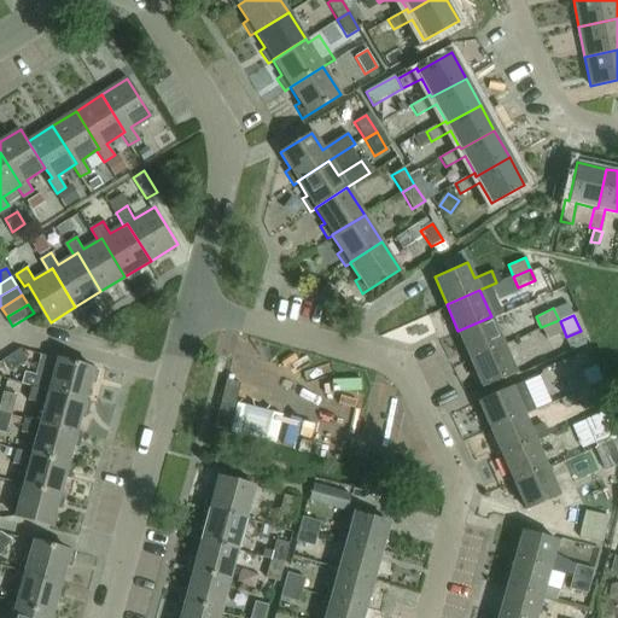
[(470,357),(502,344),(491,316),(458,331),(470,357)]
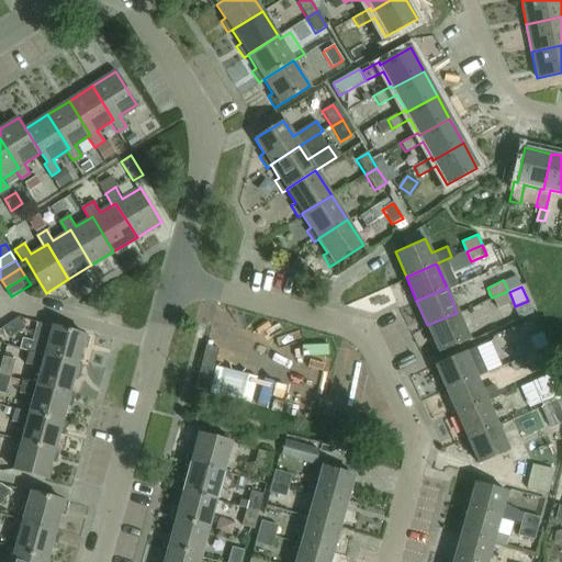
[(508,291),(492,298),(497,308),(513,302),(508,291)]
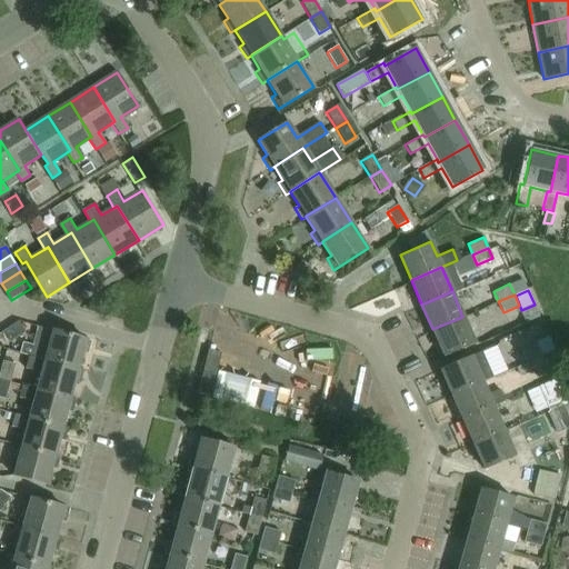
[(443,355),(473,341),(462,317),(432,329),(443,355)]
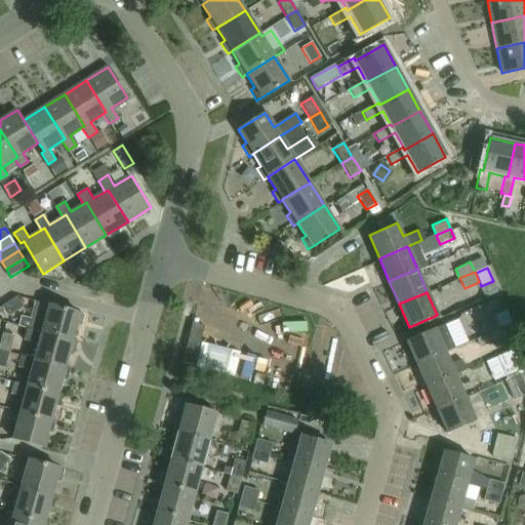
[(10,315),(24,306),(17,295),(4,305),(10,315)]
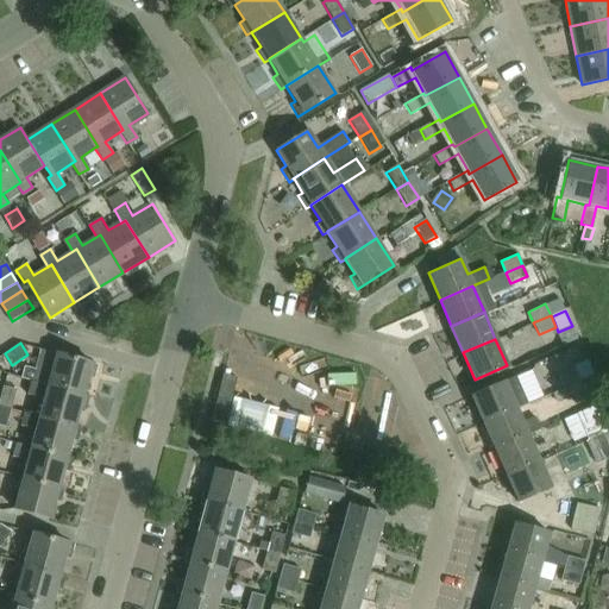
[(95,377),(99,363),(57,352),(49,383),(83,393),(85,391),(88,375),(95,377)]
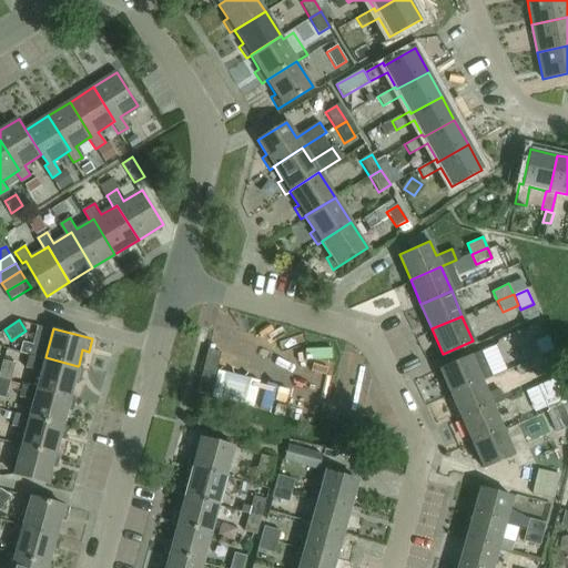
[(536,345),(519,352),(524,363),(540,356),(536,345)]
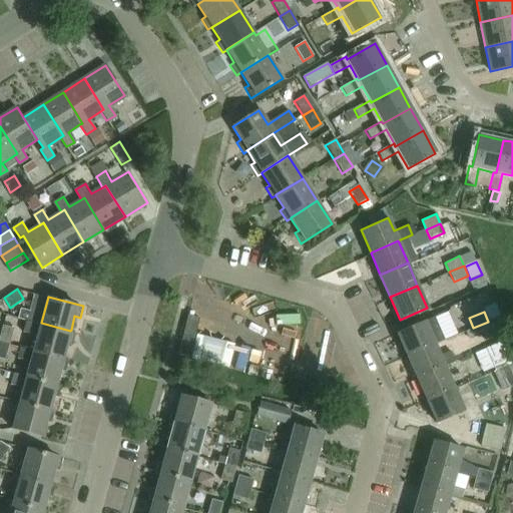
[(445,339),(435,316),(396,334),(406,357),(434,345),(445,339)]
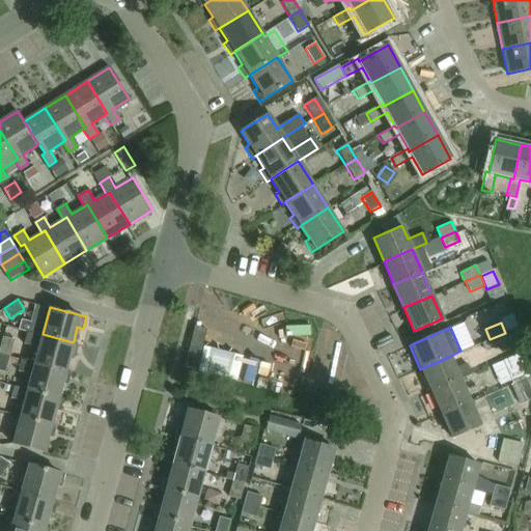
[(79,342),(74,341),(73,342),(43,334),(29,331),(26,342),(39,345),(35,361),(66,368),(71,354),(76,355),(79,342)]
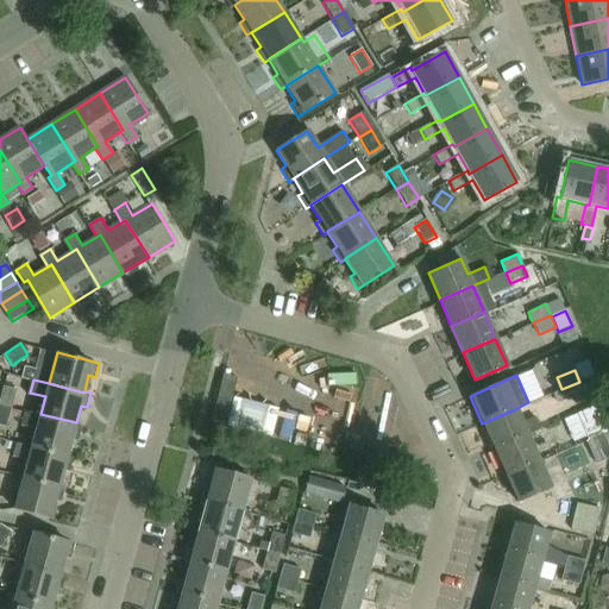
[(579,382),(562,389),(567,400),(584,393),(579,382)]
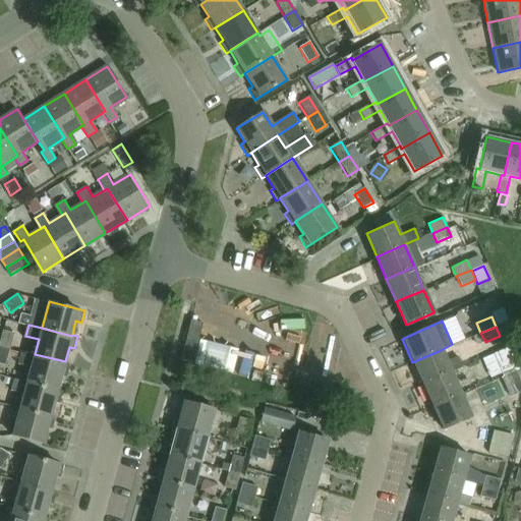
[(0,345),(11,348),(15,334),(4,331),(0,345)]
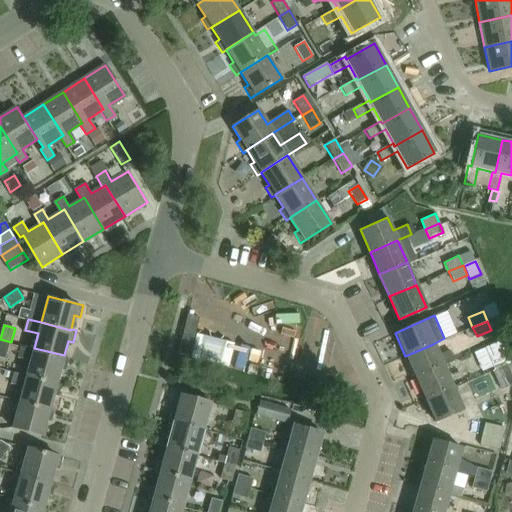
[(0,356),(7,359),(11,342),(0,339),(0,356)]
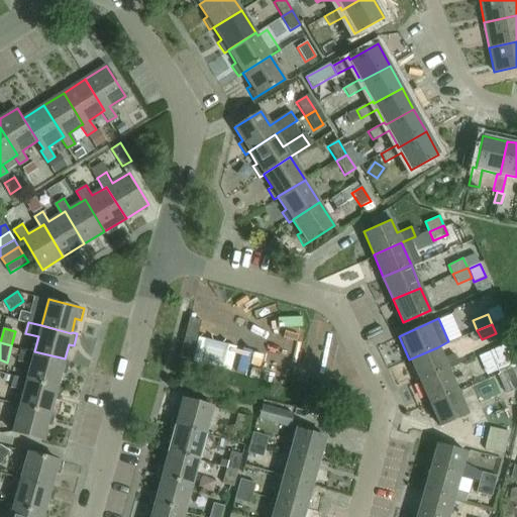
[(455,353),(442,358),(437,347),(409,359),(419,382),(447,370),(459,364),(455,353)]
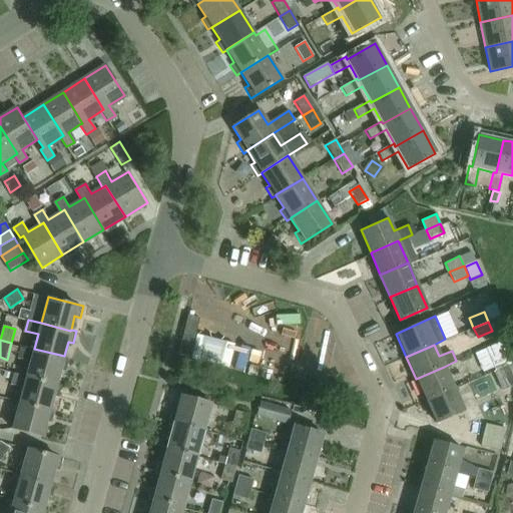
[(27,375),(57,382),(60,367),(66,369),(69,357),(64,356),(34,349),(33,351),(21,348),(18,359),(30,363),(27,375)]
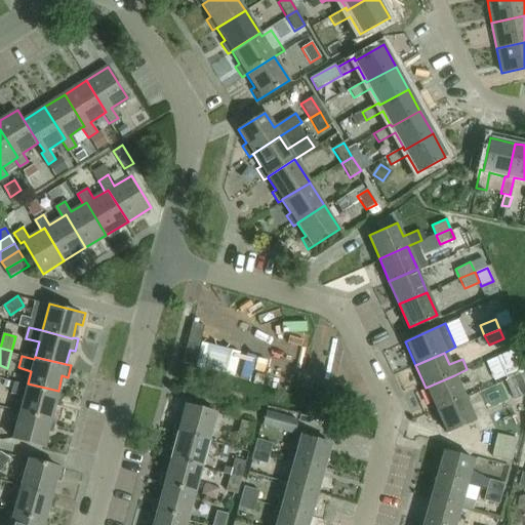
[(509,391),(524,385),(521,374),(505,381),(509,391)]
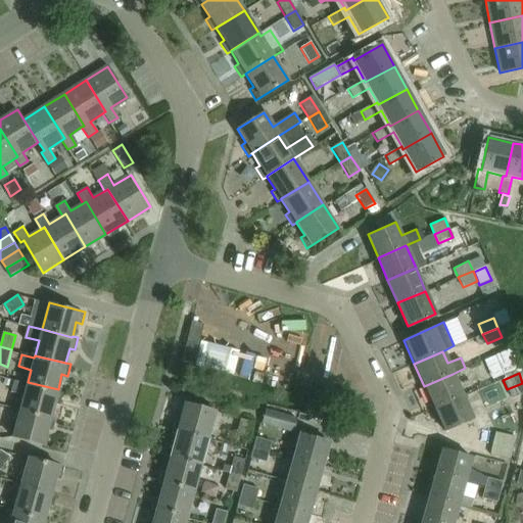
[(462,396),(453,374),(424,386),(433,409),(462,396)]
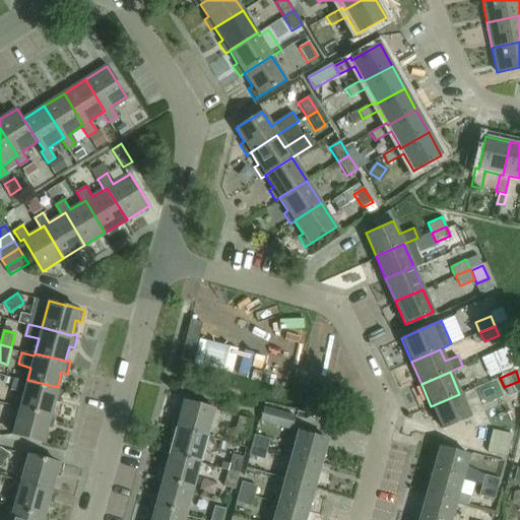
[(62,388),(58,387),(27,380),(20,405),(51,412),(54,399),(59,400),(62,388)]
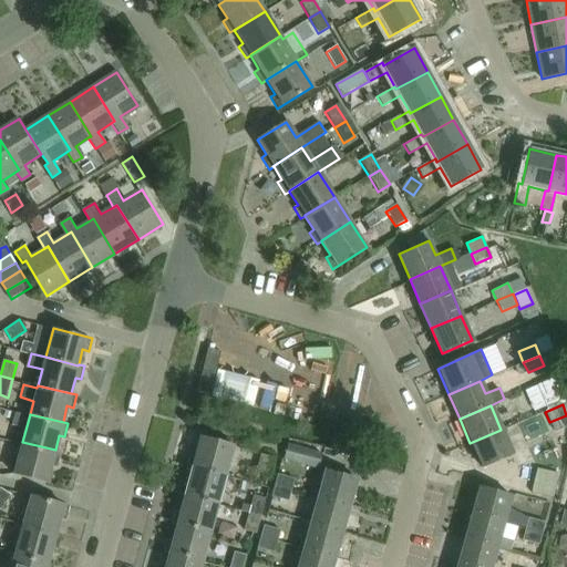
[(566,426),(566,415),(549,422),(555,433),(566,426)]
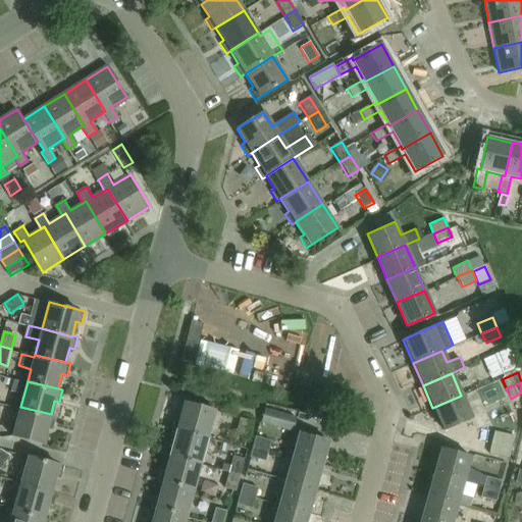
[(467,408),(461,396),(432,408),(444,432),(471,419),(471,418),(480,414),(476,404),(467,408)]
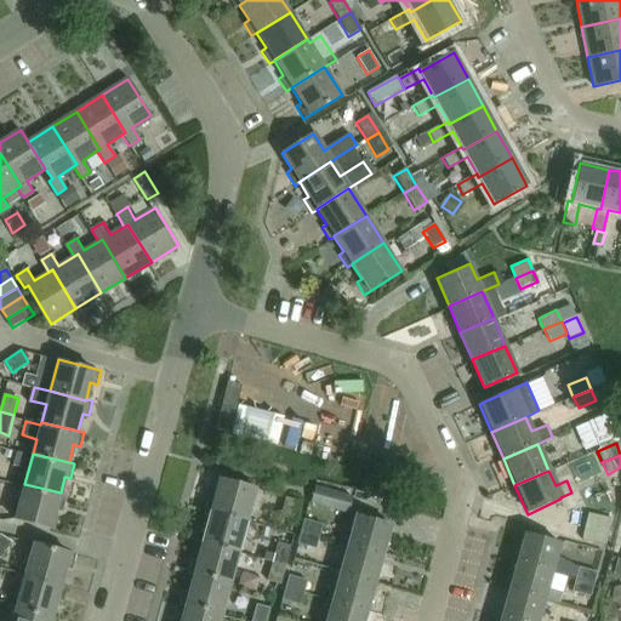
[(248,519),(256,488),(220,478),(215,497),(209,496),(205,510),(211,512),(211,511),(248,519)]
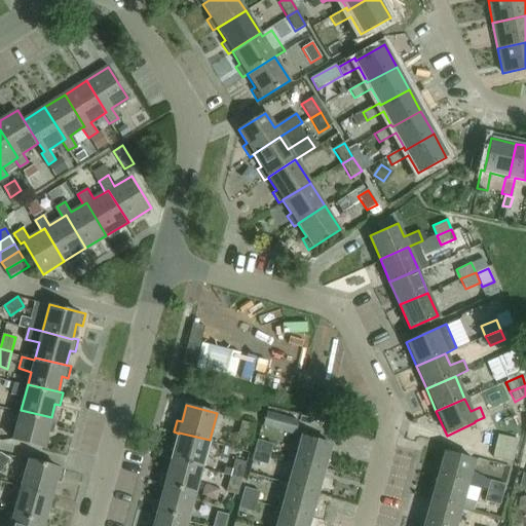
[(55,419),(51,417),(21,410),(12,438),(43,446),(47,429),(52,431),(55,419)]
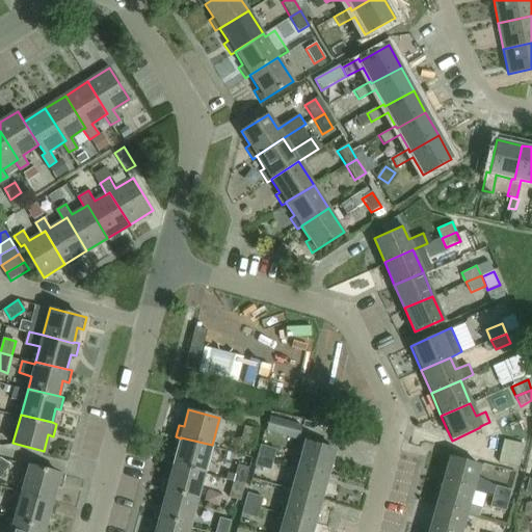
[(266,431),(298,440),(302,425),(270,416),(266,431)]
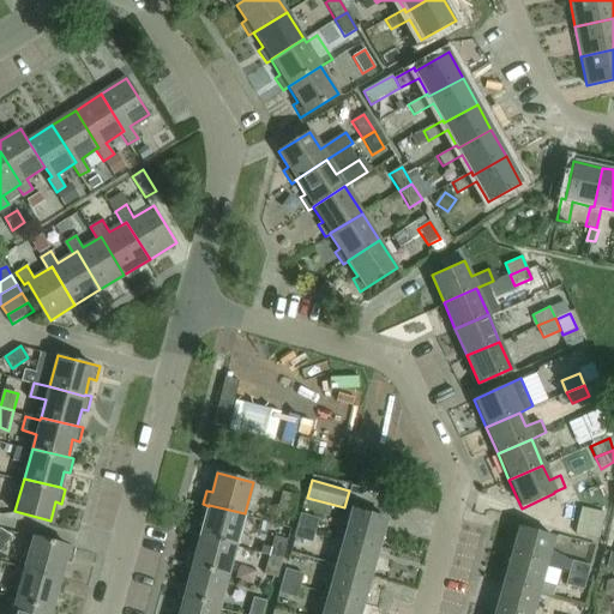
[(288,512),(293,493),(281,491),(275,509),(288,512)]
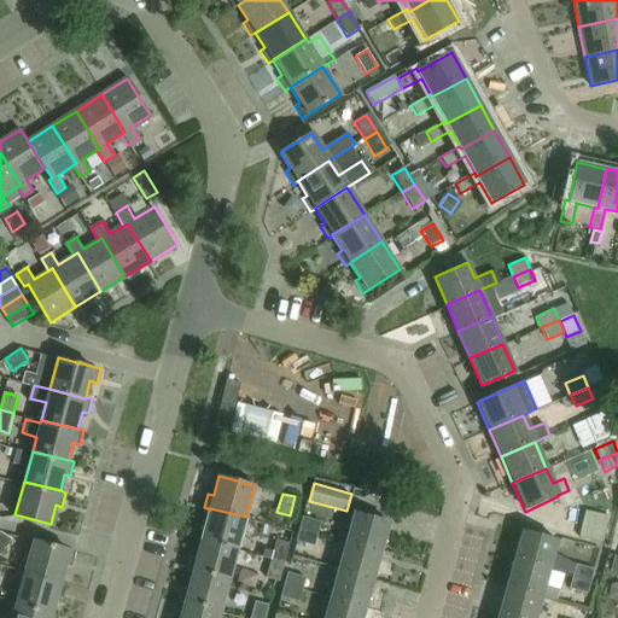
[(238,548),(246,517),(210,508),(210,509),(205,525),(199,524),(196,538),(202,540),(238,548)]
